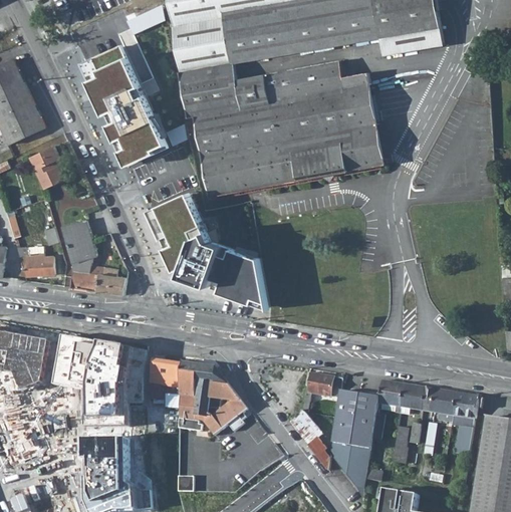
[(168,0),(173,24),(181,69),(180,69),(188,115),(194,114),(209,195),(380,164),(372,122),(364,123),(357,85),(369,83),(367,70),(342,74),(339,59),(237,77),(234,60),(379,35),(382,53),(443,42),(435,0),(168,0)]
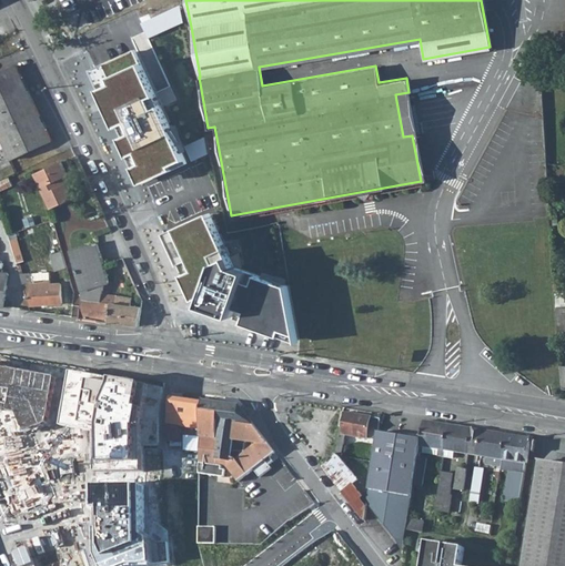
[(46,33),(42,34),(49,51),(57,47),(50,31),(46,33)]
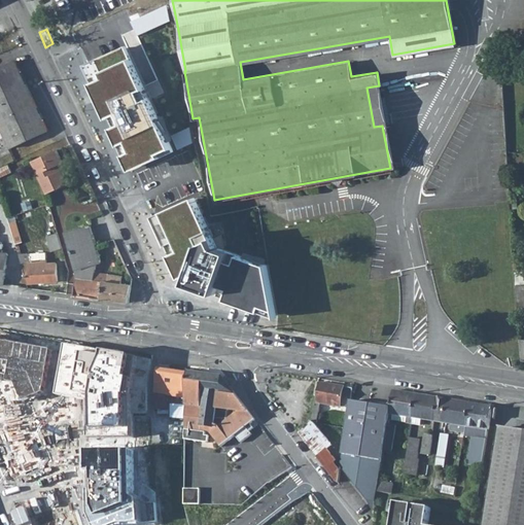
[(12,58),(0,64),(0,129),(7,145),(45,129),(35,107),(12,58)]
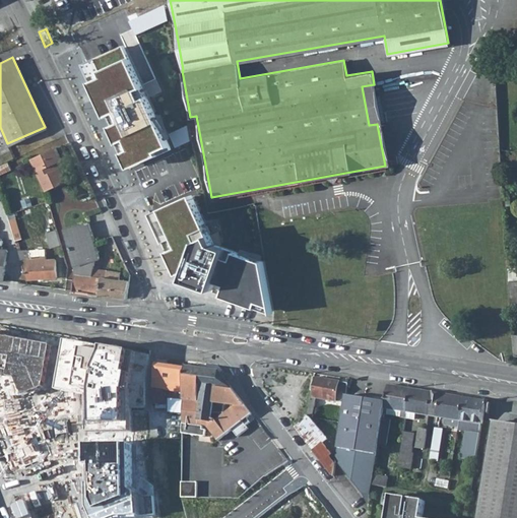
[(385,166),(389,165),(374,84),(362,86),(369,125),(377,124),(385,166)]
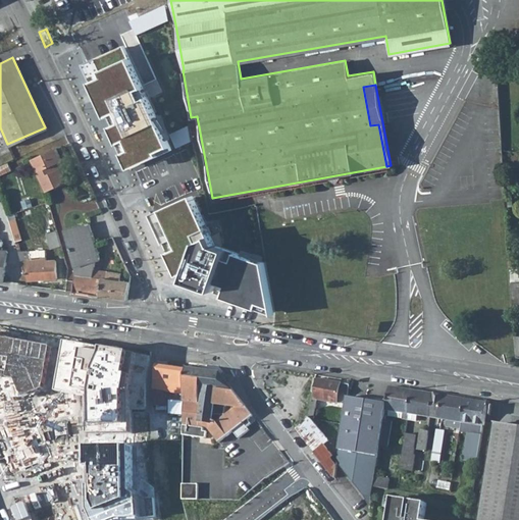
[(44,190),(64,180),(56,161),(59,159),(53,146),(30,157),(44,190)]
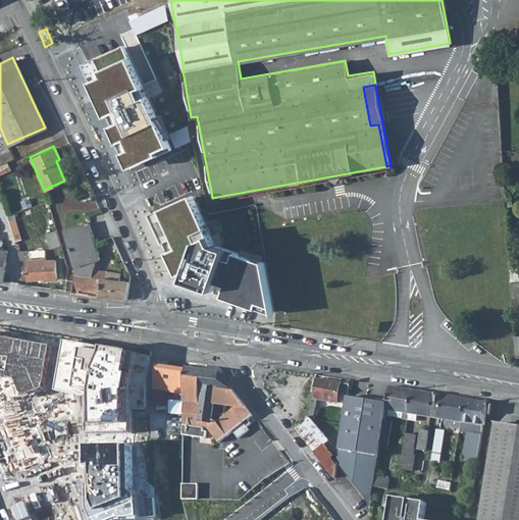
[(5,161),(0,163),(0,172),(8,168),(5,161)]
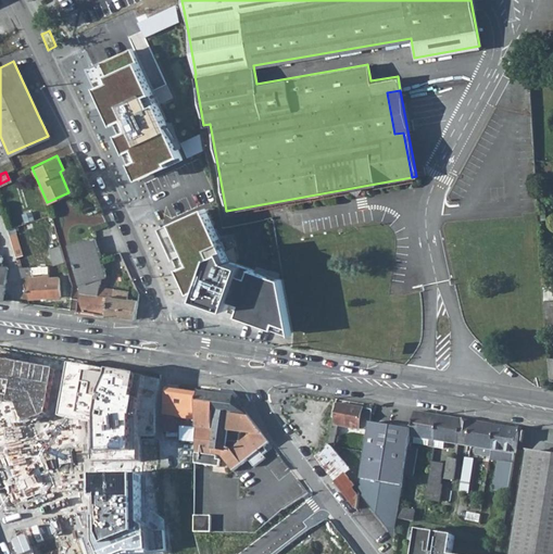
[(202,202),(155,224),(186,291),(288,329),(278,273),(224,253),(202,202)]
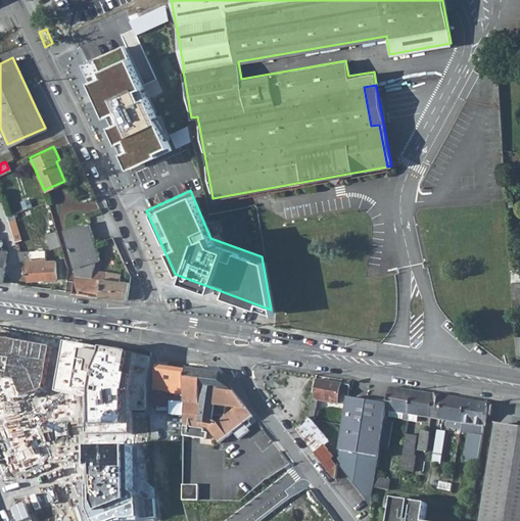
[(10,211),(5,214),(12,239),(15,239),(18,238),(10,211)]
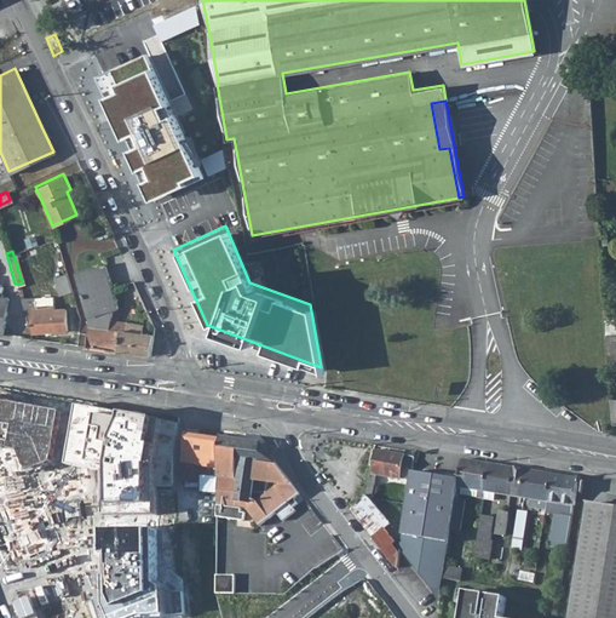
[(140,322),(108,318),(110,308),(115,305),(103,262),(74,270),(86,314),(87,322),(84,344),(148,354),(151,332),(139,331),(140,322)]
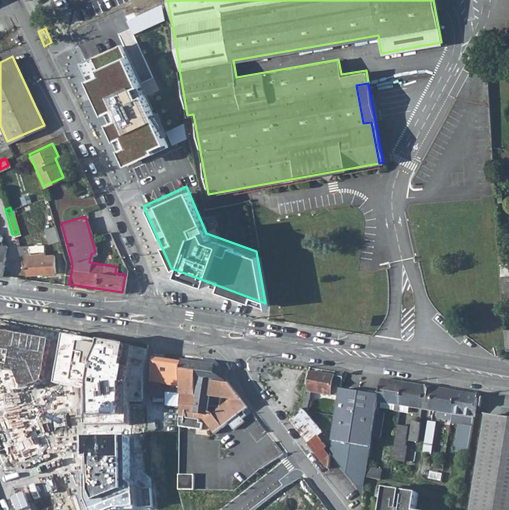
[(53,224),(43,227),(47,241),(57,238),(53,224)]
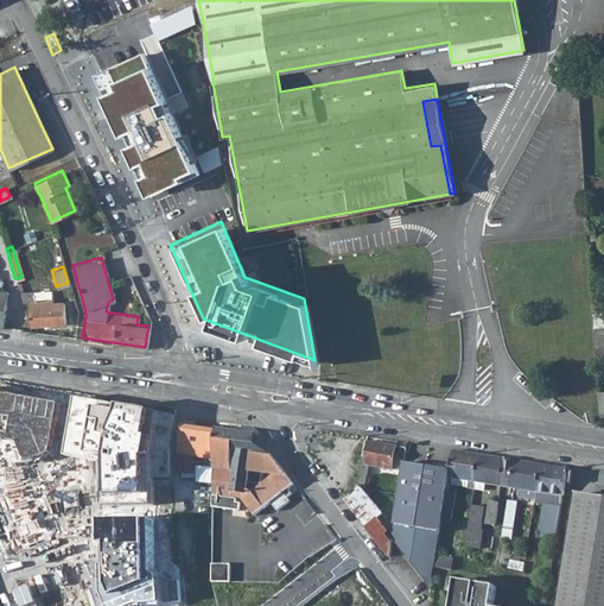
[(21,290),(18,290),(21,301),(27,301),(29,324),(63,322),(62,301),(61,301),(50,301),(50,288),(21,290)]
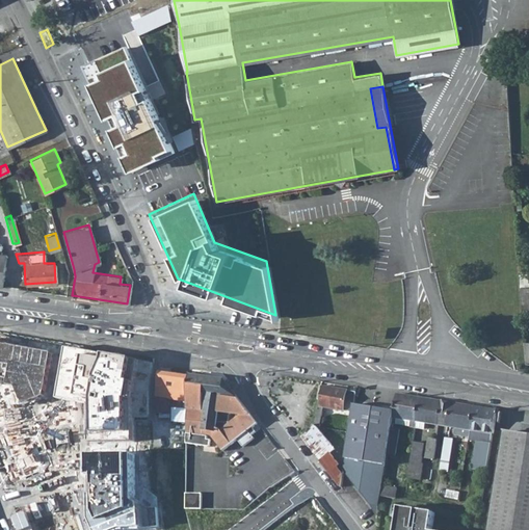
[(522,318),(528,317),(528,272),(519,273),(519,285),(522,318)]
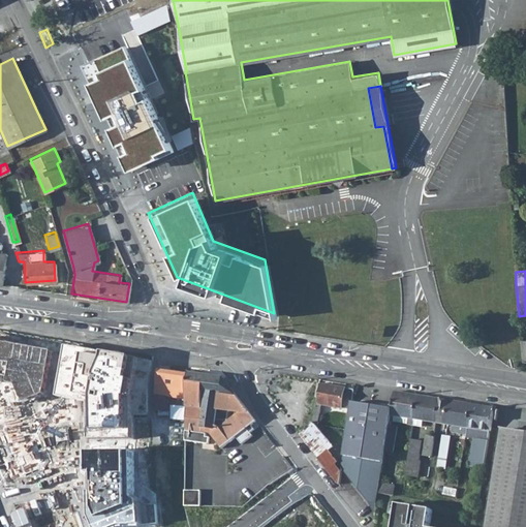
[(51,348),(0,340),(0,380),(14,383),(22,401),(43,393),(51,348)]
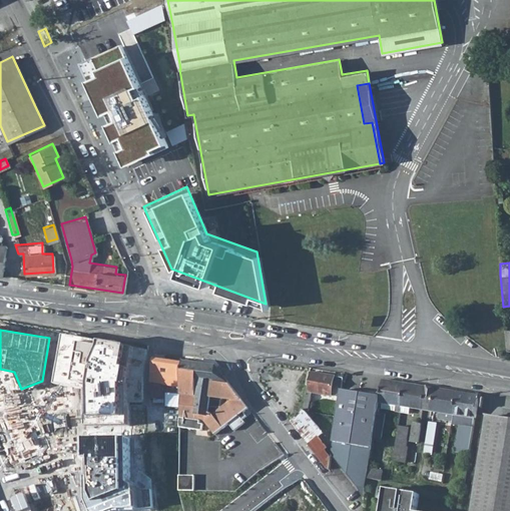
[(126,347),(63,335),(53,382),(84,391),(86,436),(128,435),(127,415),(120,415),(120,384),(123,384),(125,367),(123,367),(126,347)]
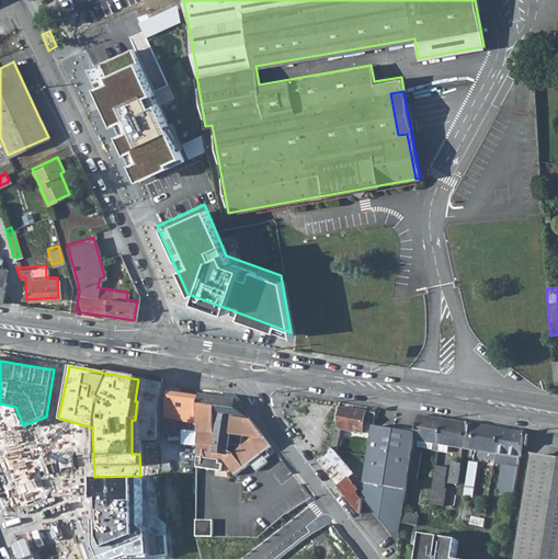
[(196,422),(197,394),(179,391),(179,389),(169,387),(168,390),(167,390),(163,418),(162,426),(162,435),(179,435),(179,445),(195,447),(196,431),(179,430),(178,430),(178,420),(196,422)]
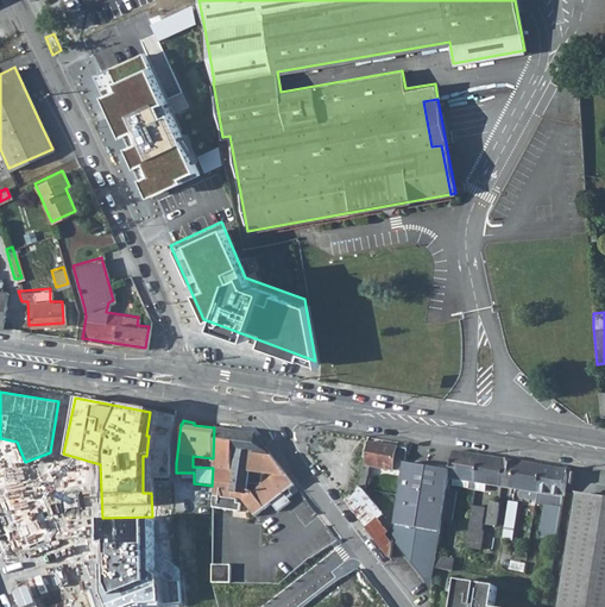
[(254,433),(214,427),(213,458),(213,468),(212,486),(210,493),(210,495),(210,508),(237,509),(238,501),(234,501),(234,496),(240,496),(254,513),(269,502),(276,511),(288,500),(285,496),(290,493),(287,488),(292,483),(287,475),(254,433)]
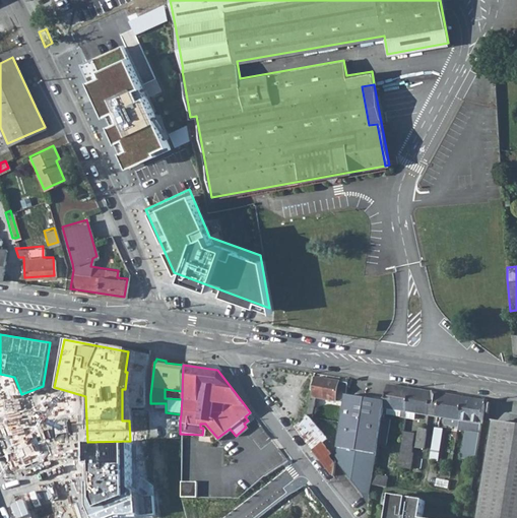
[(311,396),(342,401),(344,394),(346,382),(314,377),(311,396)]
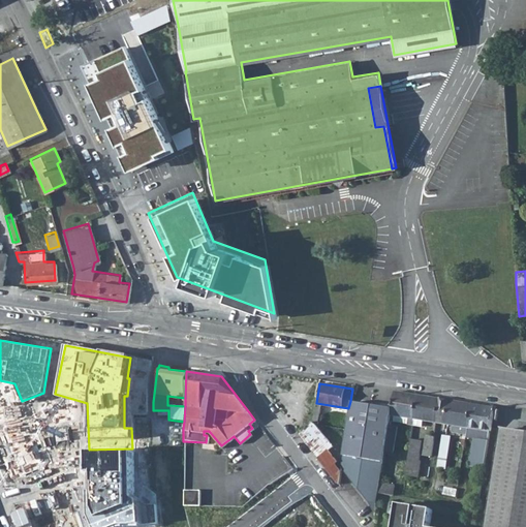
[(390,407),(389,413),(412,417),(415,394),(407,393),(393,391),(390,407)]
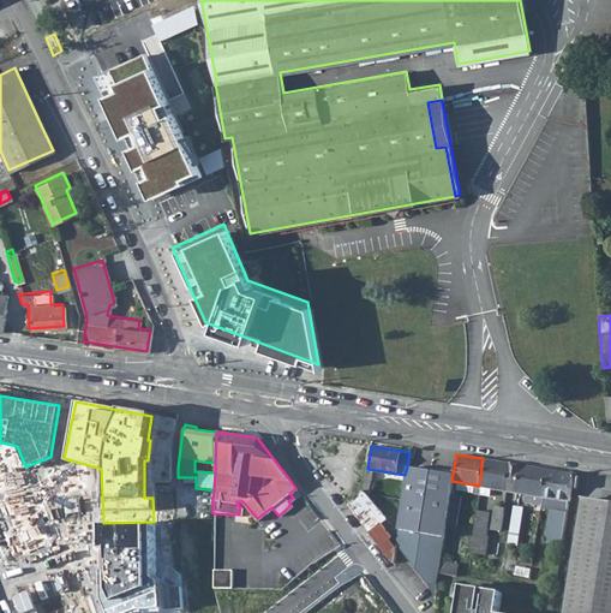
[(483,458),(479,486),(504,489),(509,463),(483,458)]
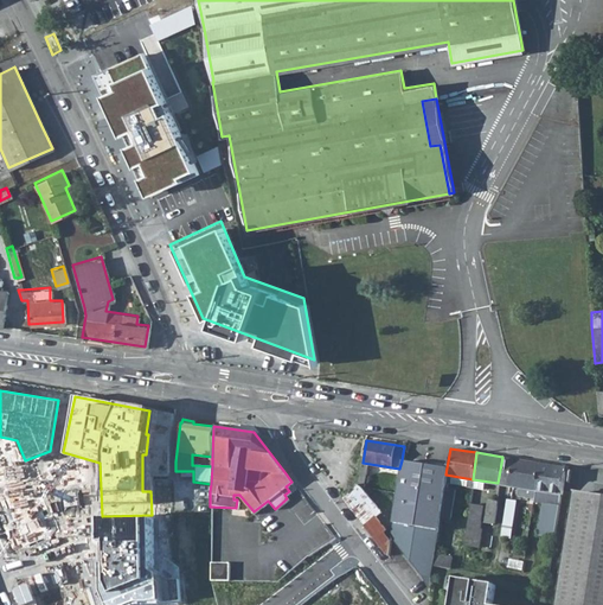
[(502,457),(498,483),(507,484),(511,458),(502,457)]
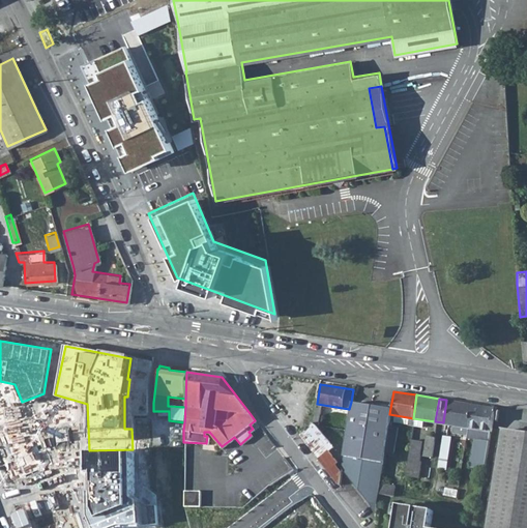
[(446,400),(443,422),(462,427),(461,434),(465,435),(470,404),(446,400)]
